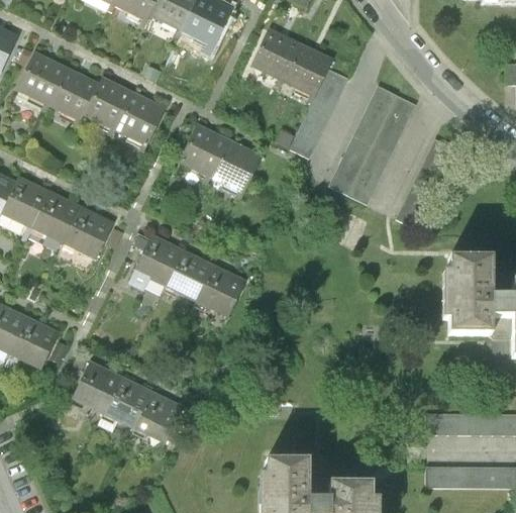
[(118,0),(116,6),(147,21),(150,14),(158,0),(118,0)]
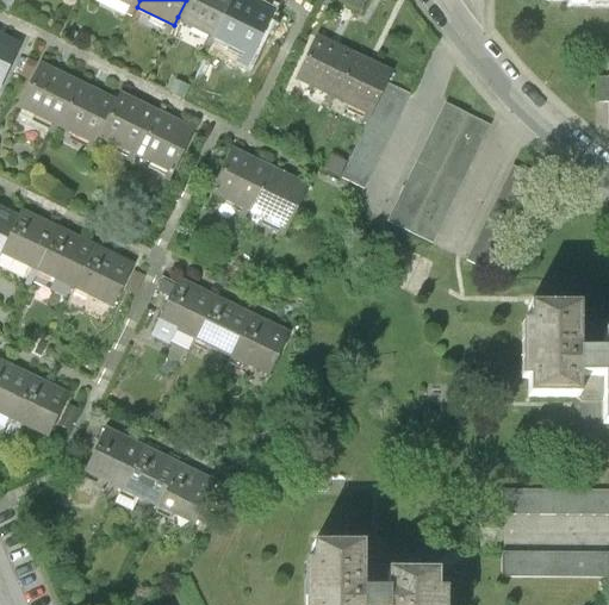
[(186,0),(178,17),(216,36),(232,0),(186,0)]
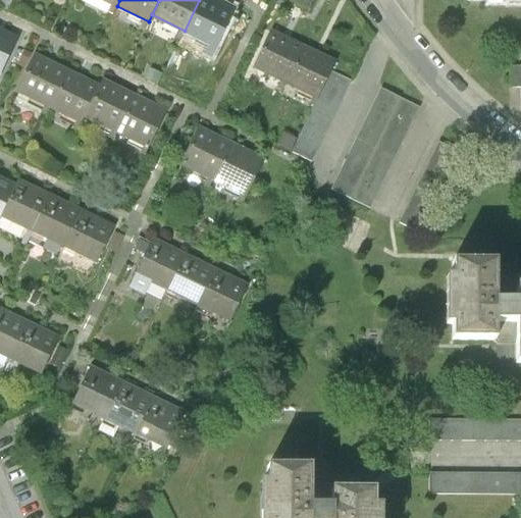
[(233,11),(210,0),(199,0),(185,31),(216,47),(233,11)]
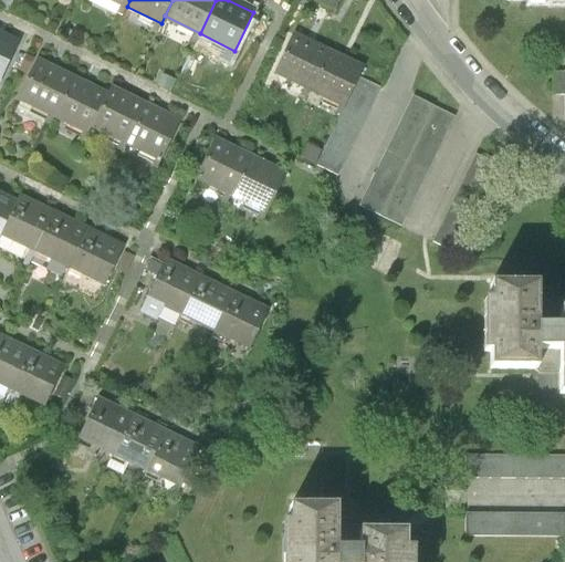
[(316,0),(334,9),(338,0),(316,0)]
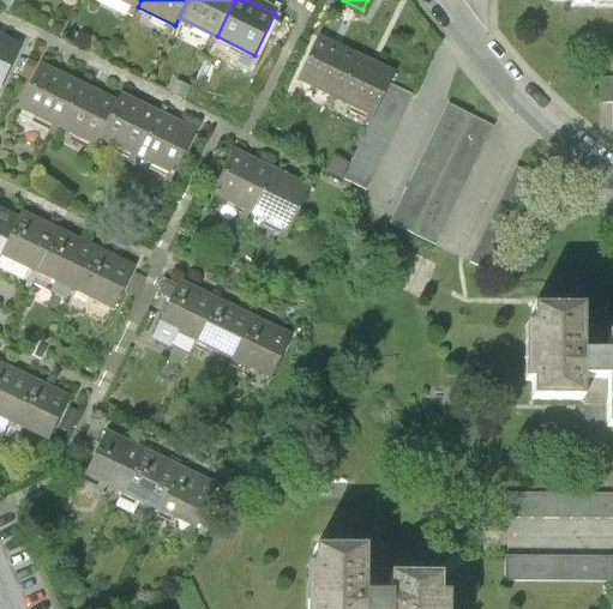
[(0,88),(20,46),(0,35),(0,88)]
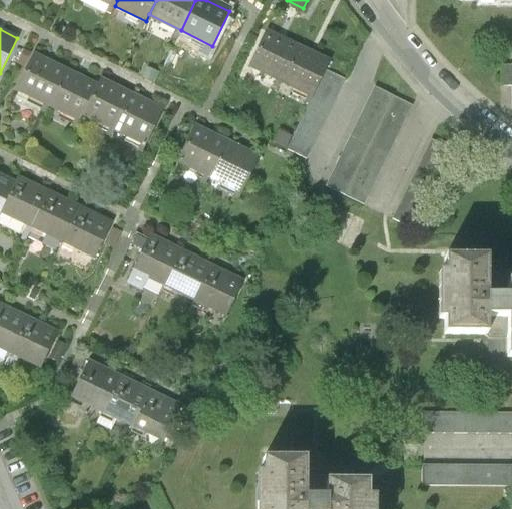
[(297,45),(266,29),(248,63),(281,79),(297,45)]
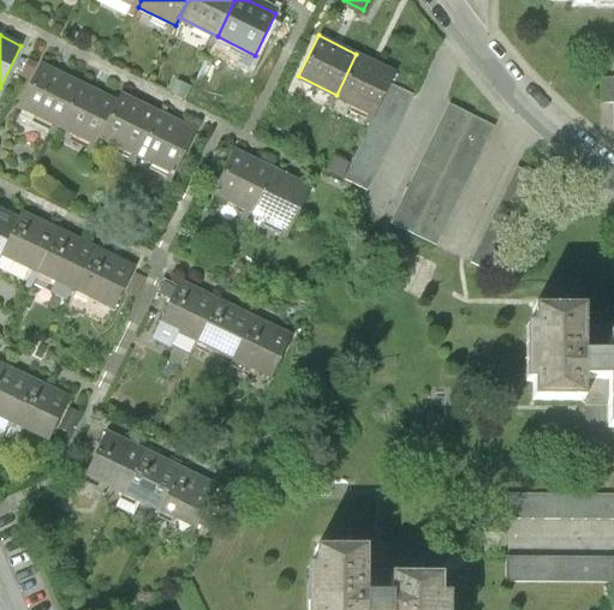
[(395,72),(356,54),(337,95),(374,114),(389,82),(395,72)]
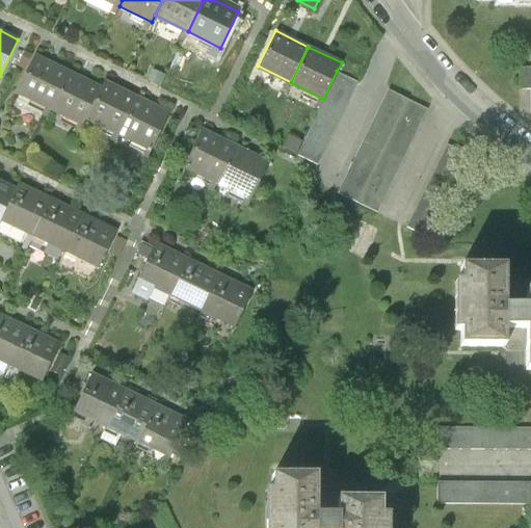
[(70,73),(36,56),(19,93),(20,94),(15,105),(42,119),(44,113),(48,115),(51,108),(70,73)]
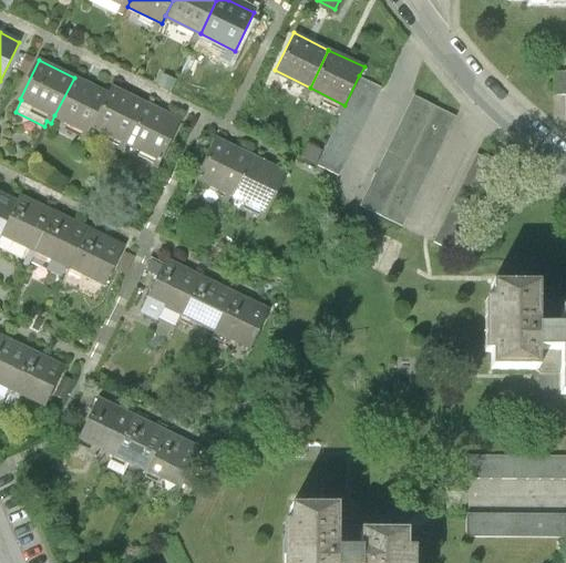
[(381,85),(359,75),(345,105),(317,164),(339,174),(381,85)]
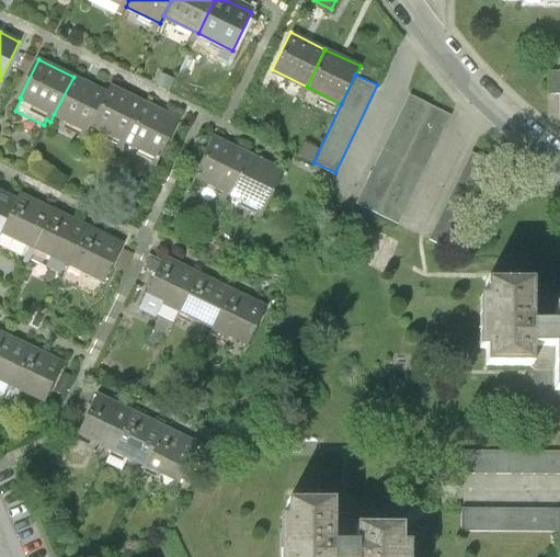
[(106,93),(73,77),(54,114),(88,131),(92,124),(106,93)]
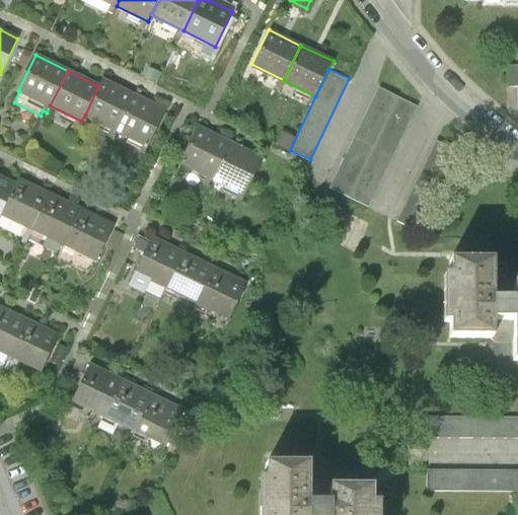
[(133,95),(101,80),(98,86),(85,115),(116,130),(133,95)]
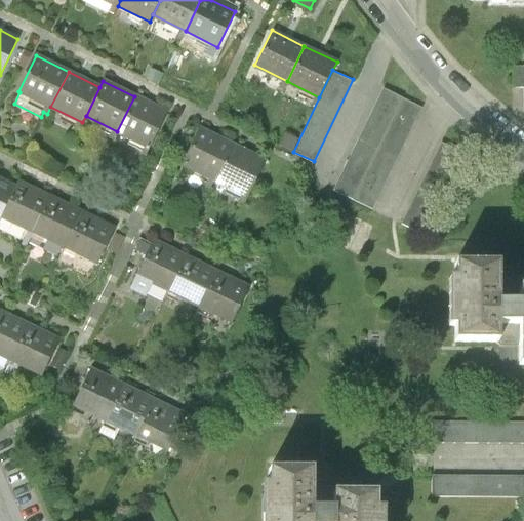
[(383,87),(333,189),(371,207),(420,106),(383,87)]
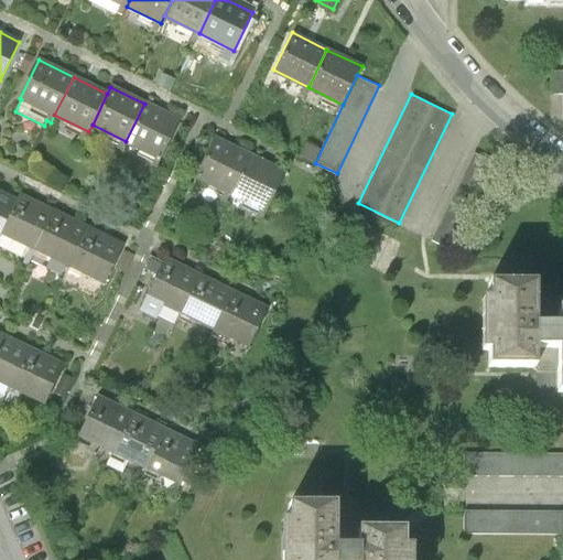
[(180,120),(144,104),(126,141),(161,158),(180,120)]
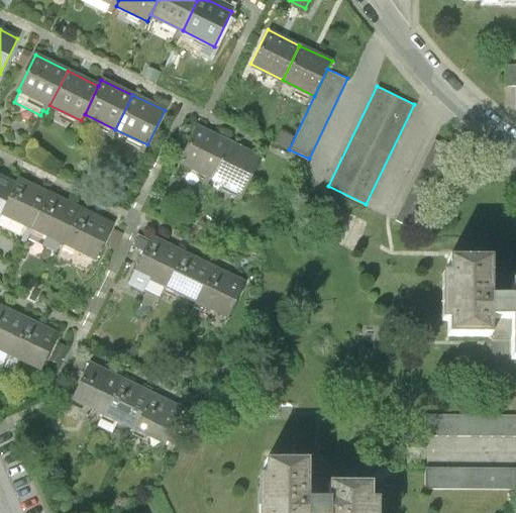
[(228,141),(197,126),(180,162),(210,177),(228,141)]
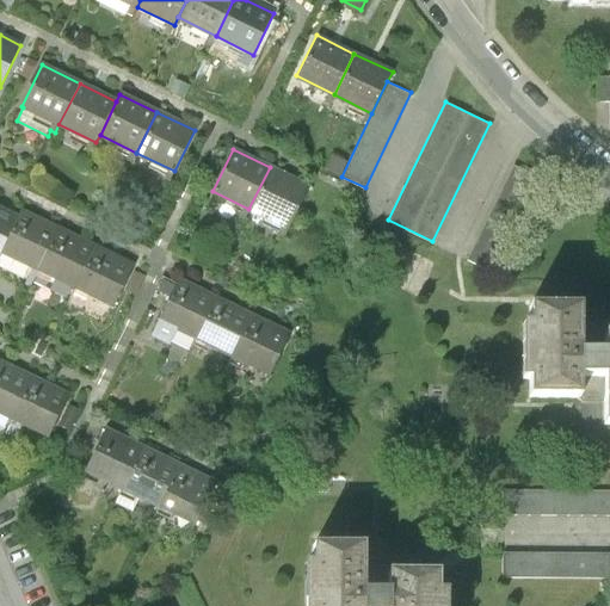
[(513,165),(467,259),(488,269),(535,174),(513,165)]
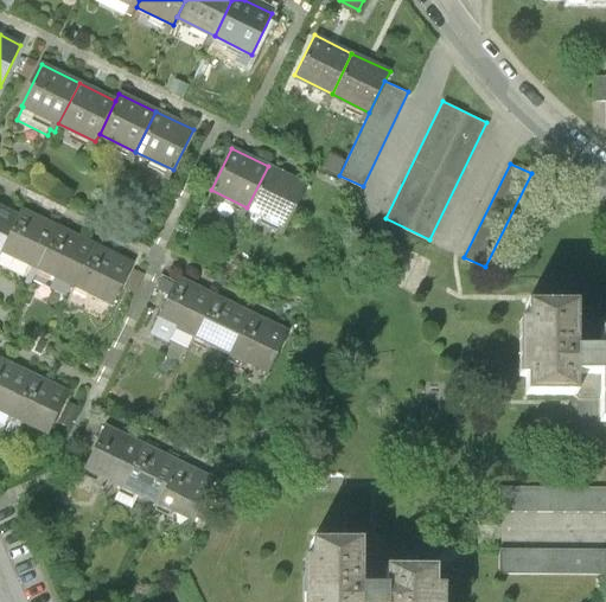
[(305,184),(268,166),(247,207),(285,225),(305,184)]
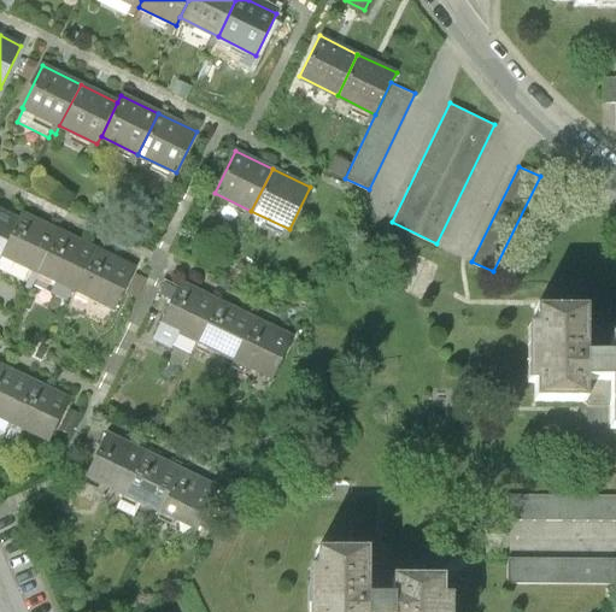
[(17,221),(0,212),(0,256),(1,253),(17,221)]
